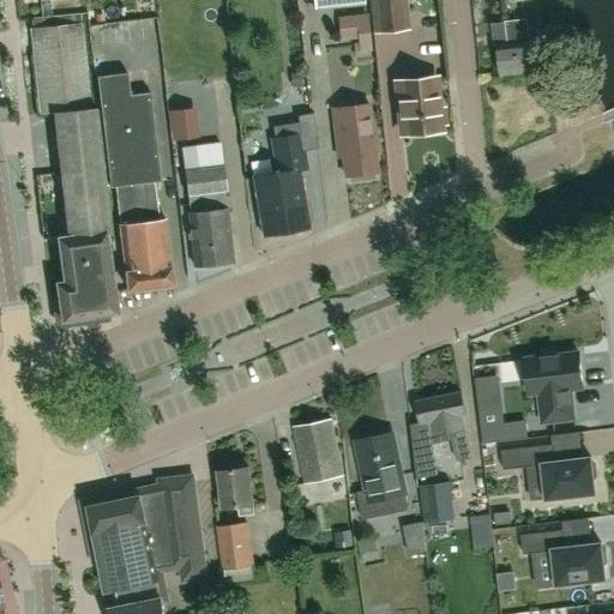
[(363,5),(362,0),(312,0),(313,10),(363,5)]
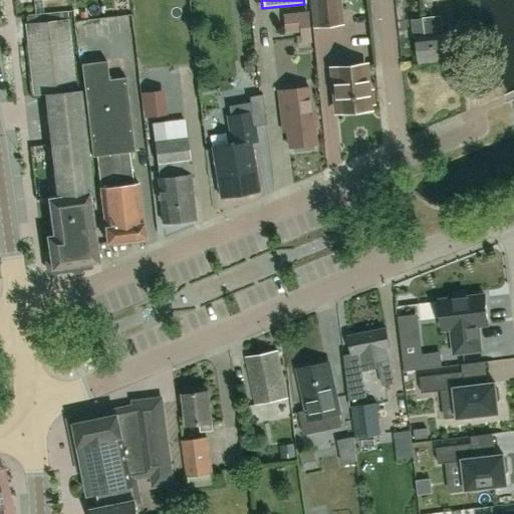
[(313,0),(316,24),(340,22),(337,0),(313,0)]
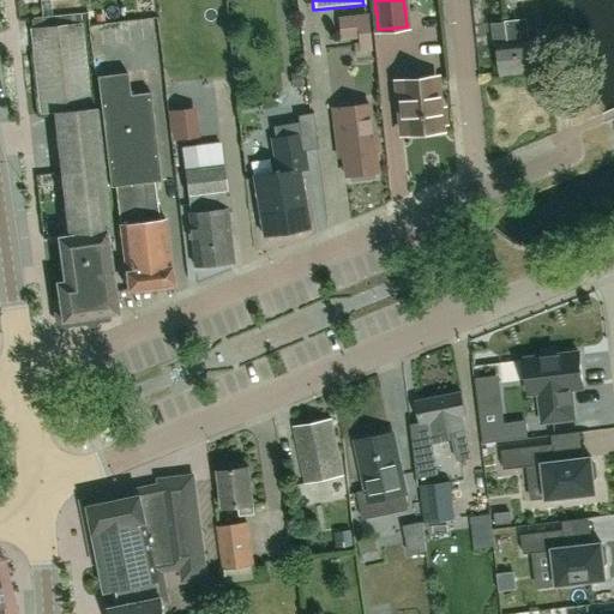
[(115,22),(134,17),(131,1),(112,6),(115,22)]
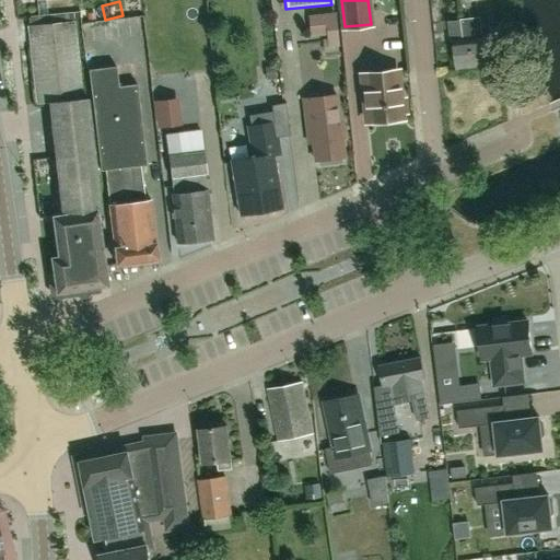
[(74,21),(73,21),(73,13),(27,18),(28,25),(30,25),(38,104),(56,102),(69,214),(54,217),(59,257),(53,258),(57,293),(107,286),(96,211),(101,210),(89,98),(84,98),(74,21)]
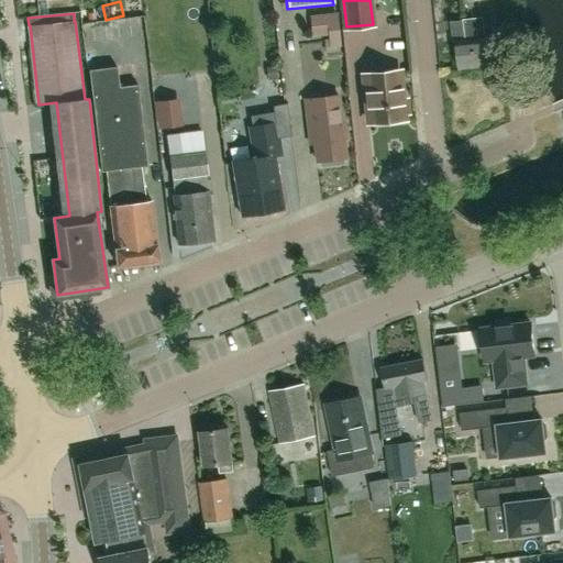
[(460,67),(495,63),(492,37),(486,37),(484,18),(465,20),(467,40),(456,42),(460,67)]
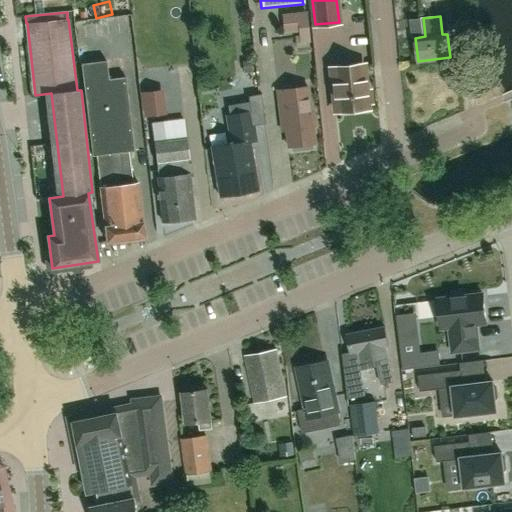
[(129,150),(129,152),(134,151),(125,77),(108,79),(106,61),(80,64),(91,156),(97,155),(129,150)]
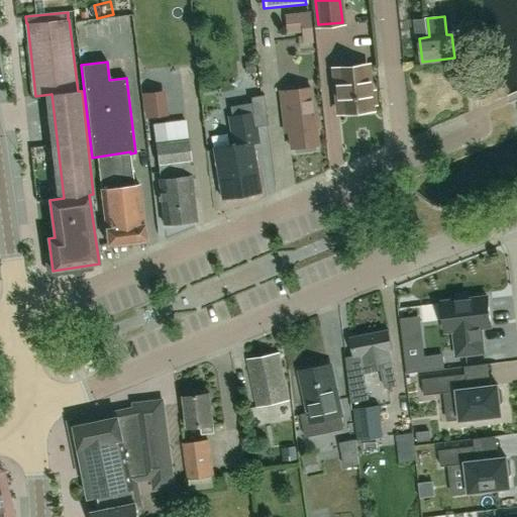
[(373,104),(375,102),(374,92),(372,90),(370,91),(367,65),(334,68),(338,112),(371,109),(371,105),(373,104)]
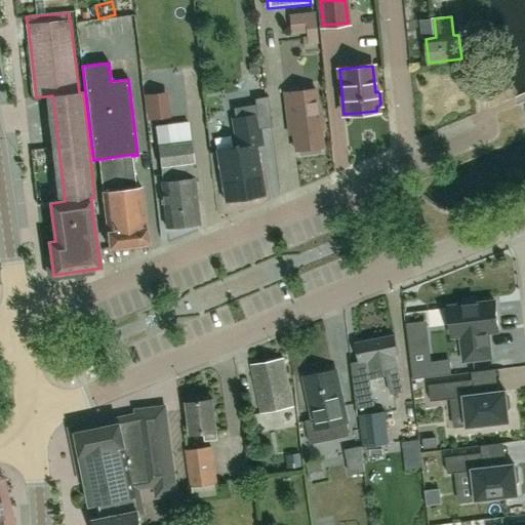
[(319,153),(319,147),(322,146),(315,88),(285,92),(289,128),(293,127),(296,149),(298,149),(300,155),(319,153)]
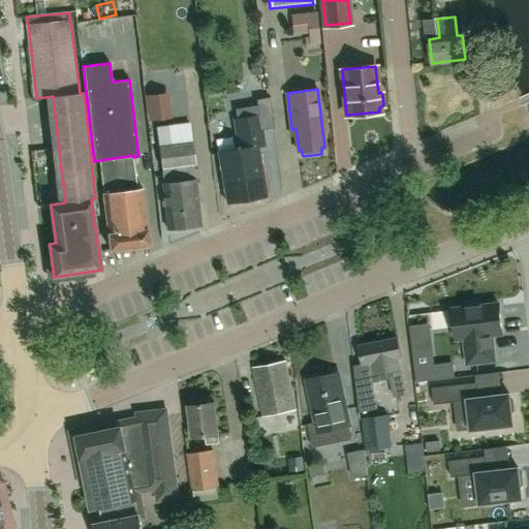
[(257,104),(261,128),(273,126),(268,96),(256,98),(257,104)]
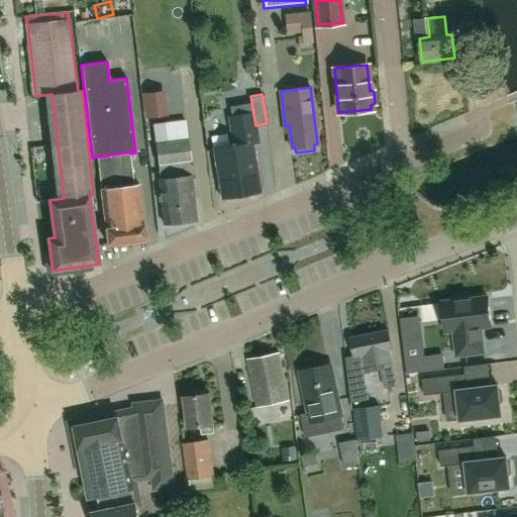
[(242,114),(230,116),(228,117),(233,144),(214,148),(222,196),(256,189),(248,144),(259,142),(251,102),(241,104),(242,114)]
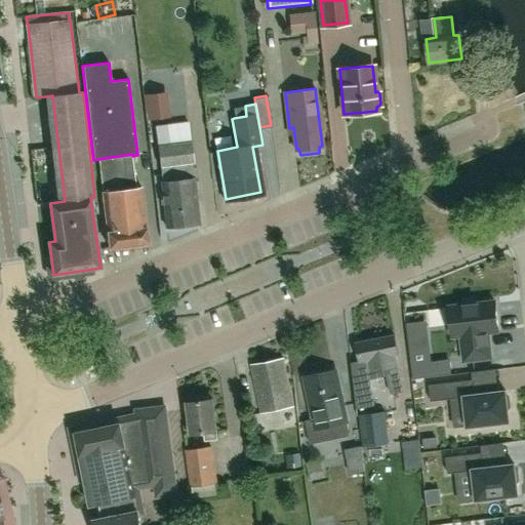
[(167,228),(200,223),(191,142),(173,144),(173,139),(168,139),(166,127),(157,128),(163,182),(161,182),(167,228)]
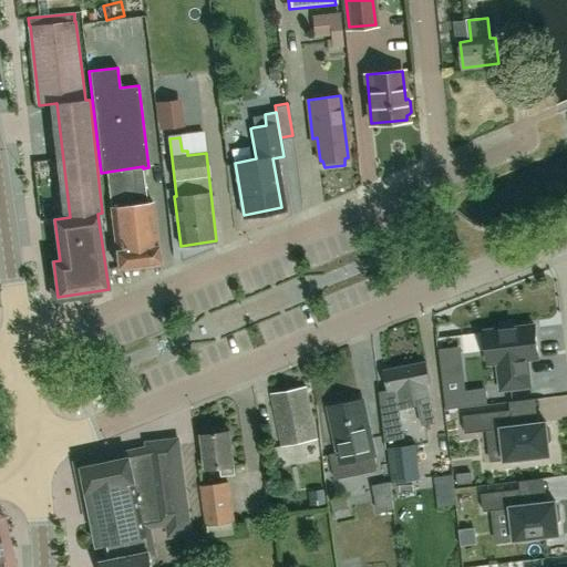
[(143,166),(107,172),(119,267),(161,263),(154,203),(147,203),(143,168),(143,166)]
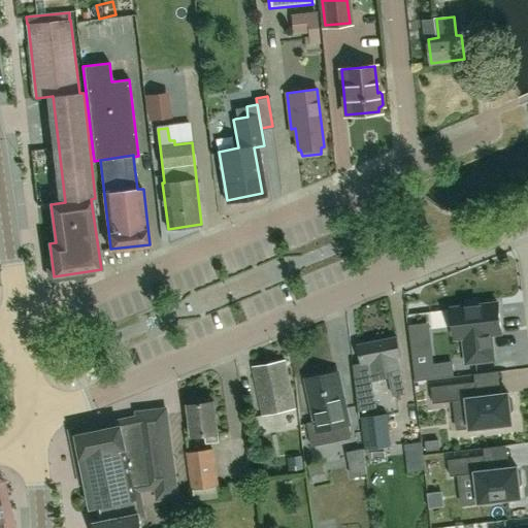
[(499,302),(481,304),(479,302),(472,303),(470,305),(452,307),(455,337),(464,336),(466,362),(494,359),(491,333),(501,332),(499,302)]
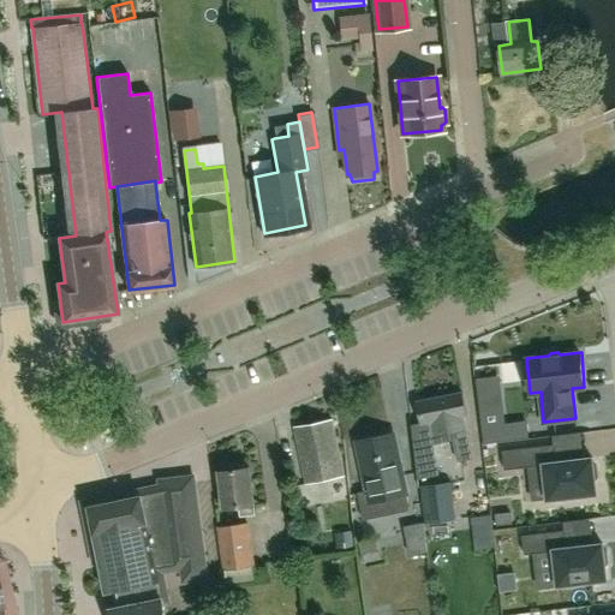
[(463,417),(467,416),(463,392),(416,401),(421,425),(428,423),(433,443),(454,439),(458,460),(471,458),(463,417)]
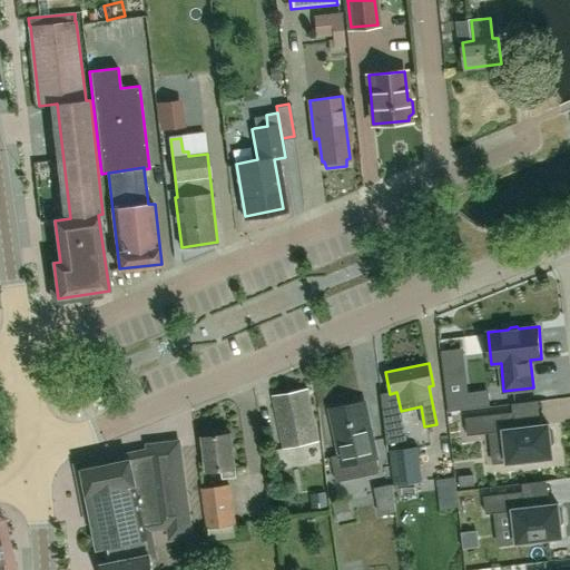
[(284,449),(318,441),(308,389),(273,395),(284,449)]
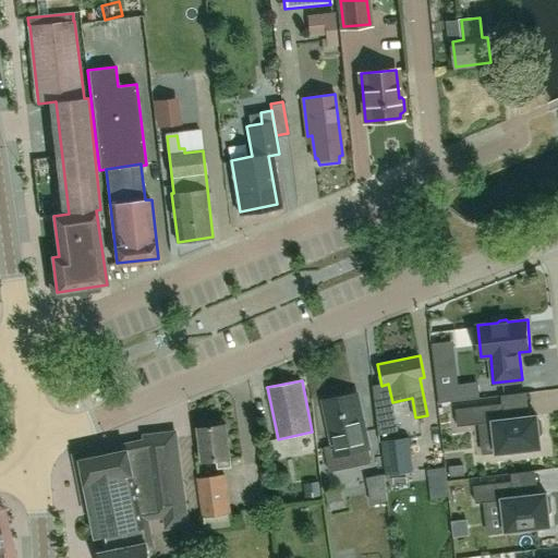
[(370,451),(358,392),(323,400),(335,458),(370,451)]
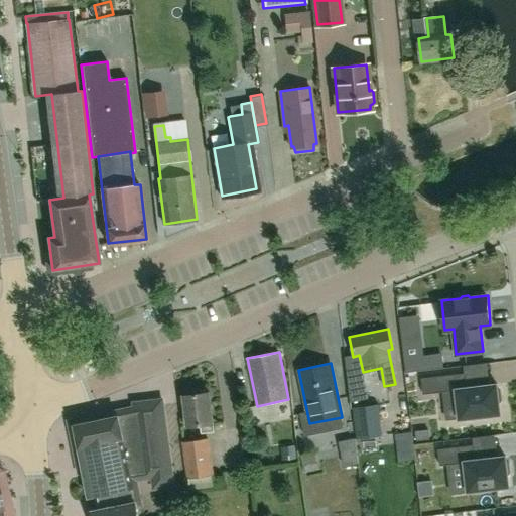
[(465,372),(422,377),(424,393),(442,391),(457,390),(460,418),(501,413),(499,403),(502,400),(501,390),(498,387),(497,383),(490,384),(468,387),(466,372),(465,372)]
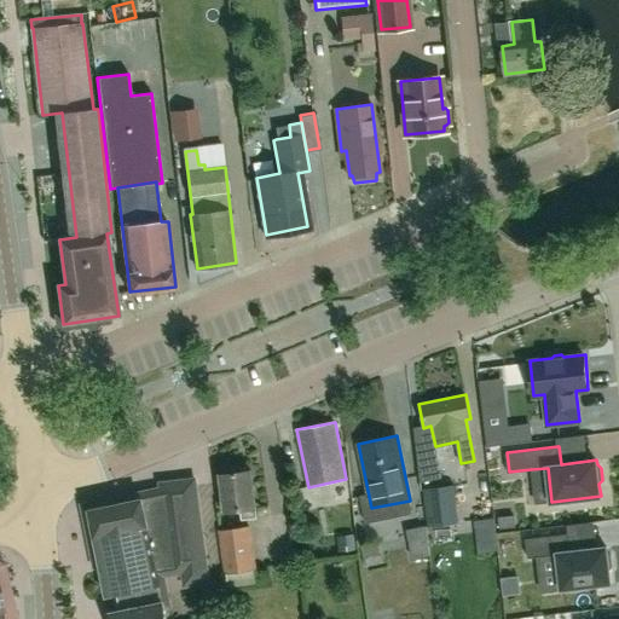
[(243,520),(260,518),(259,508),(255,508),(252,478),(250,472),(220,476),(226,514),(242,512),(243,520)]
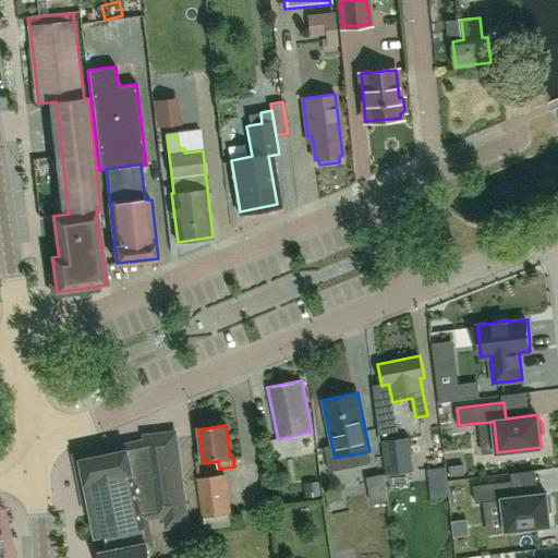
[(128,450),(80,460),(97,536),(106,535),(109,552),(100,553),(101,557),(153,557),(147,523),(191,516),(176,439),(170,436),(158,453),(149,447),(128,451),(128,450)]
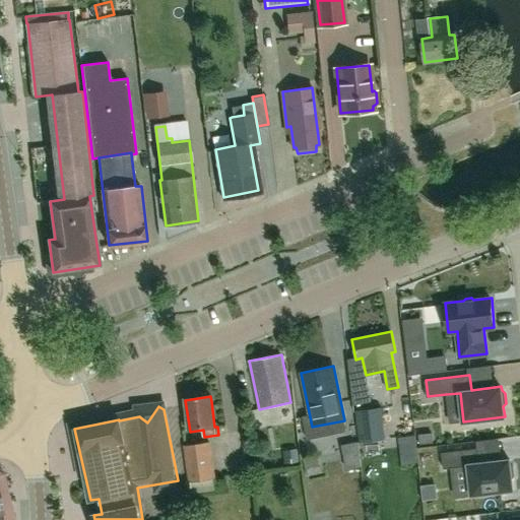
[(385,439),(382,407),(355,411),(360,442),(361,454),(386,451),(385,439)]
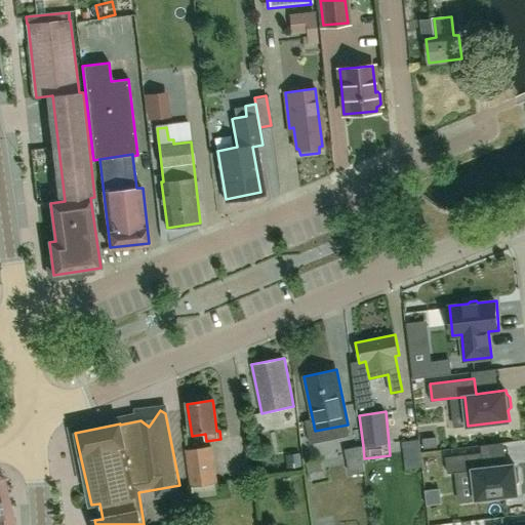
[(217,484),(212,446),(185,450),(191,487),(217,484)]
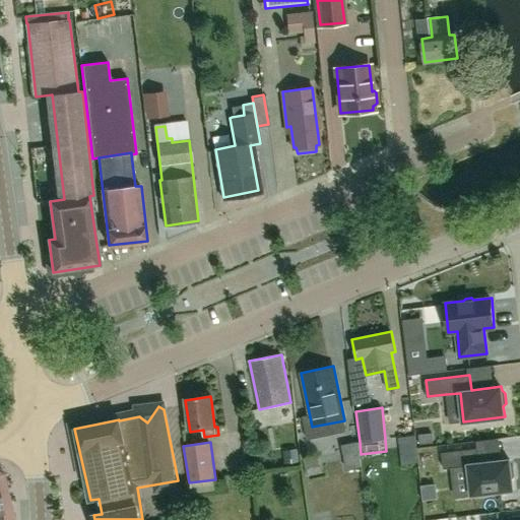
[(359,442),(342,445),(347,469),(362,467),(359,442)]
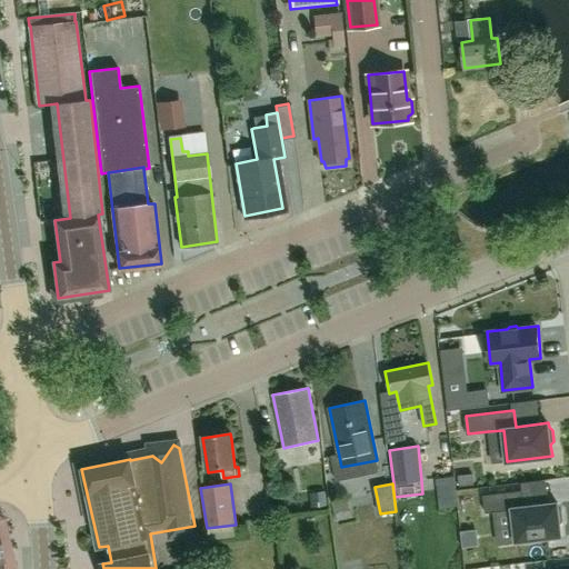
[(523,490),(483,495),(486,512),(512,509),(517,540),(561,536),(560,523),(562,520),(561,509),(558,507),(558,502),(525,506),(523,490)]
